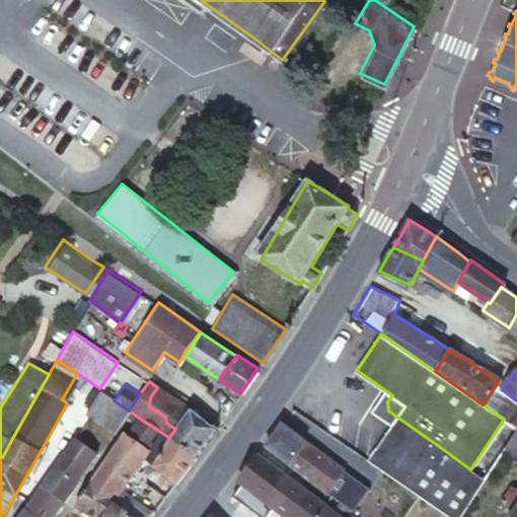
[(158,387),(157,387),(150,397),(149,407),(165,417),(166,423),(175,429),(190,409),(179,401),(158,387)]
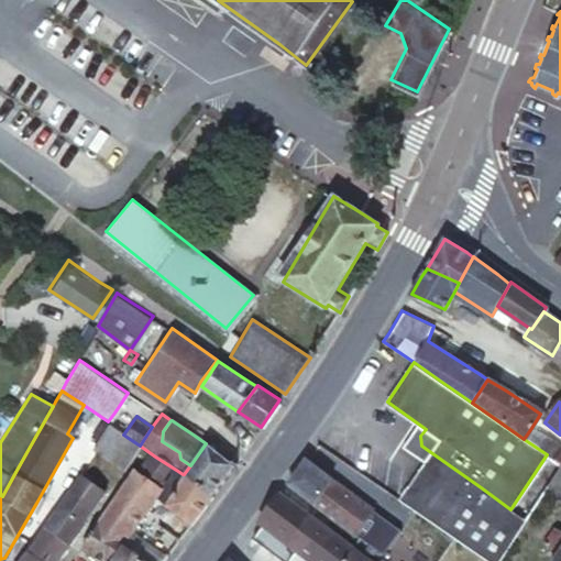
[(123,435),(107,424),(101,431),(95,447),(108,457),(123,435)]
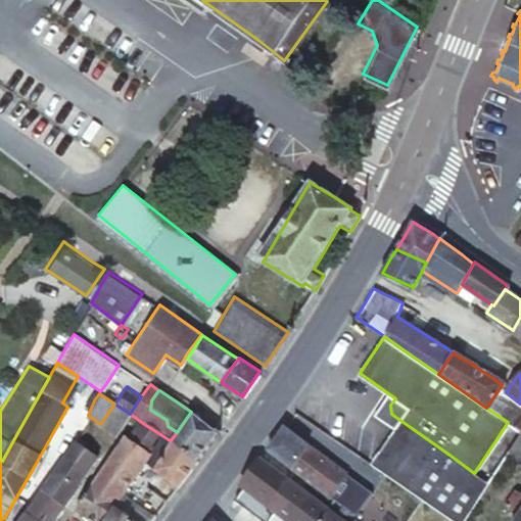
[(493,397),(486,408),(505,420),(508,422),(514,426),(520,416),(493,397)]
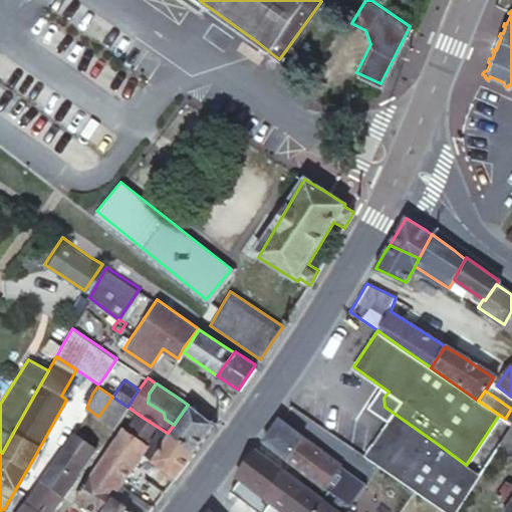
[(112,397),(98,417),(97,420),(112,430),(115,424),(128,407),(112,397)]
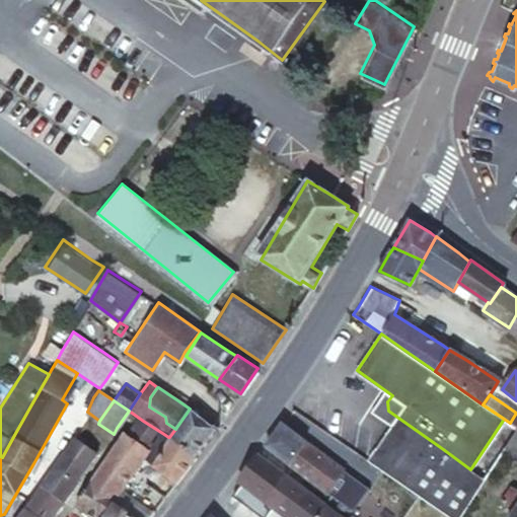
[(180,445),(196,454),(207,440),(216,427),(208,421),(199,415),(190,409),(175,429),(169,437),(180,445)]
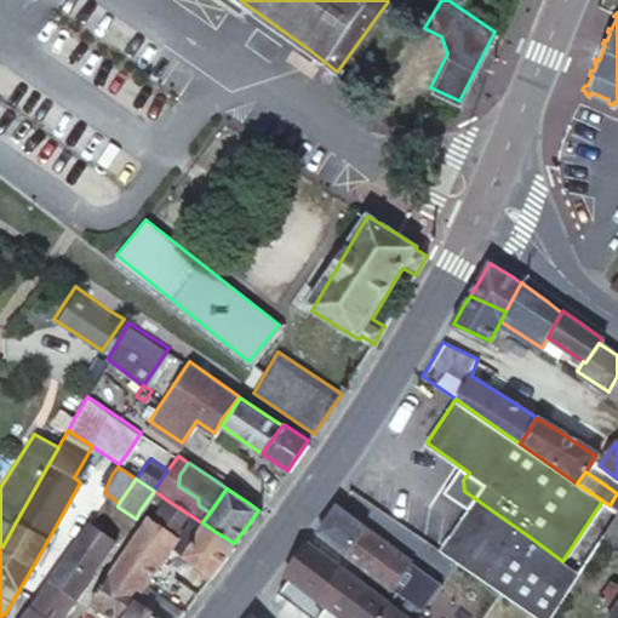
[(154,491),(139,511),(148,516),(177,538),(194,518),(171,503),(154,491)]
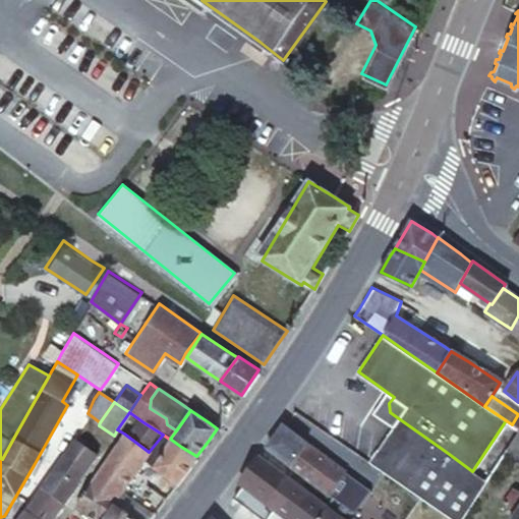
[(395,480),(418,497),(425,502),(450,518),(457,518),(481,483),(484,480),(472,471),(445,451),(390,412),(390,419),(395,423),(368,463),(395,480)]
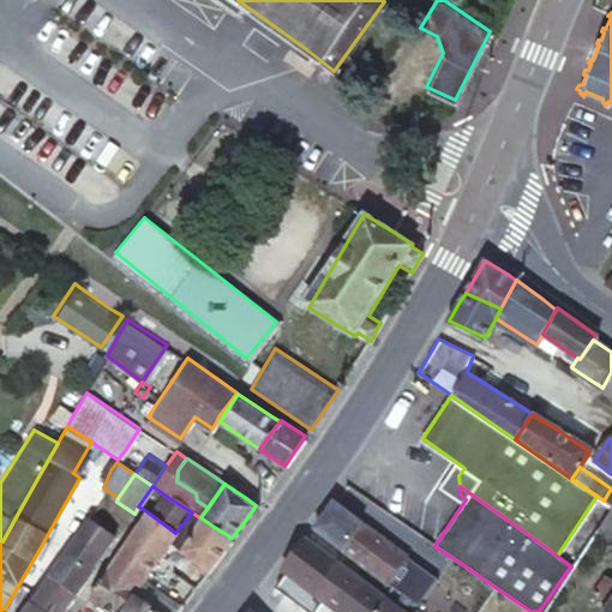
[(329,509),(317,526),(333,538),(391,581),(393,579),(409,556),(334,502),(329,509)]
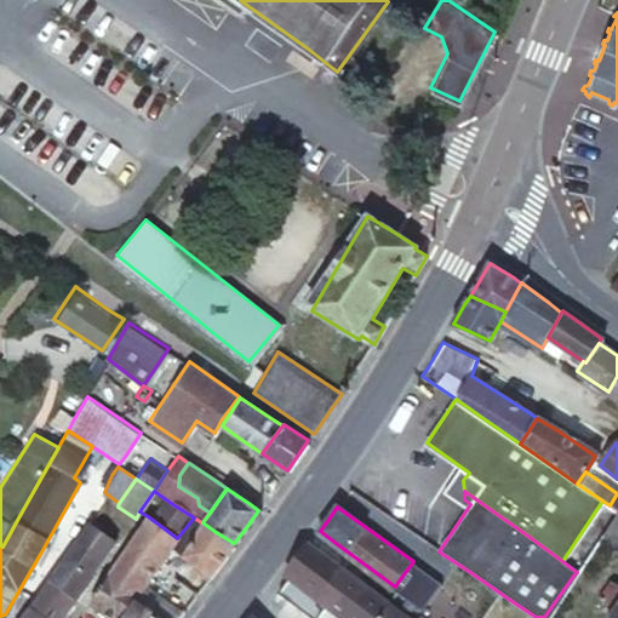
[(617,510),(611,521),(604,532),(617,542),(617,510)]
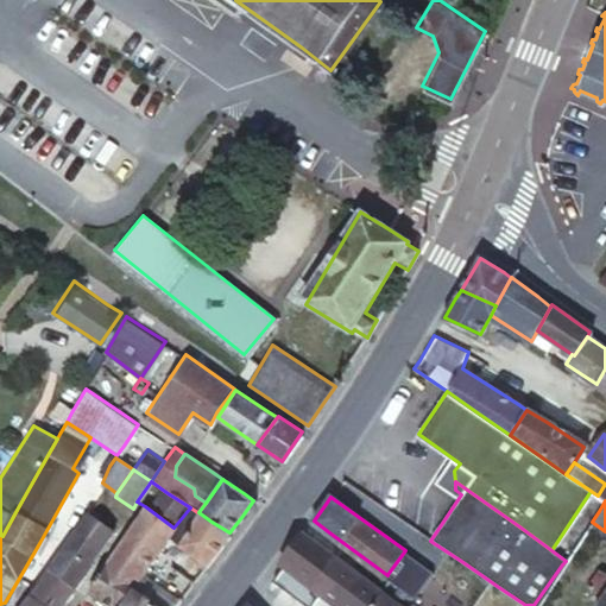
[(137,581),(169,536),(174,528),(145,506),(117,548),(106,563),(136,584),(137,581)]
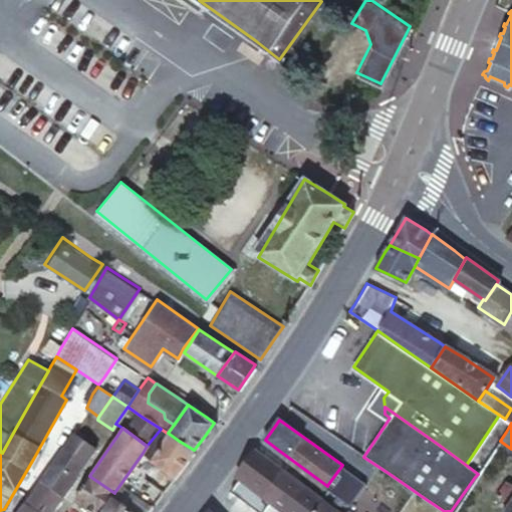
[(143,453),(151,459),(167,433),(161,429),(147,446),(143,453)]
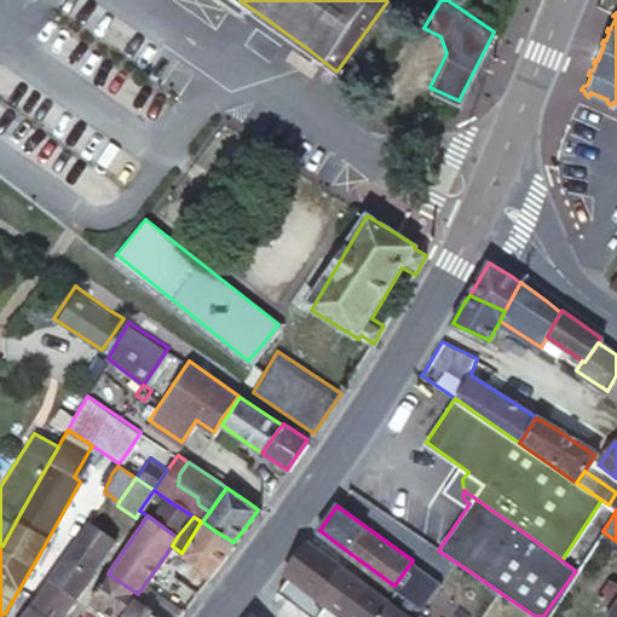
[(182,553),(185,555),(211,574),(220,560),(234,542),(215,531),(202,522),(201,522),(182,553)]
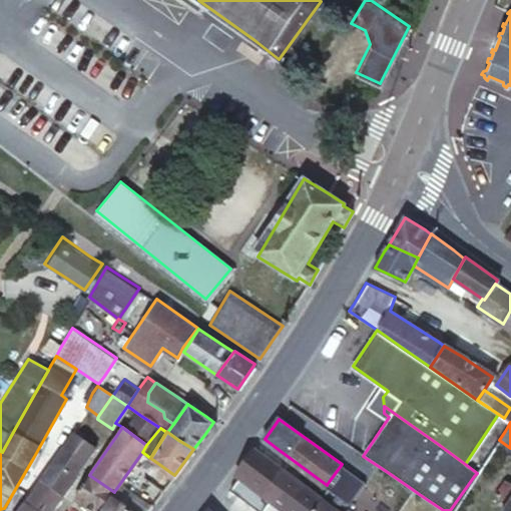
[(72,436),(61,450),(82,464),(92,451),(72,436)]
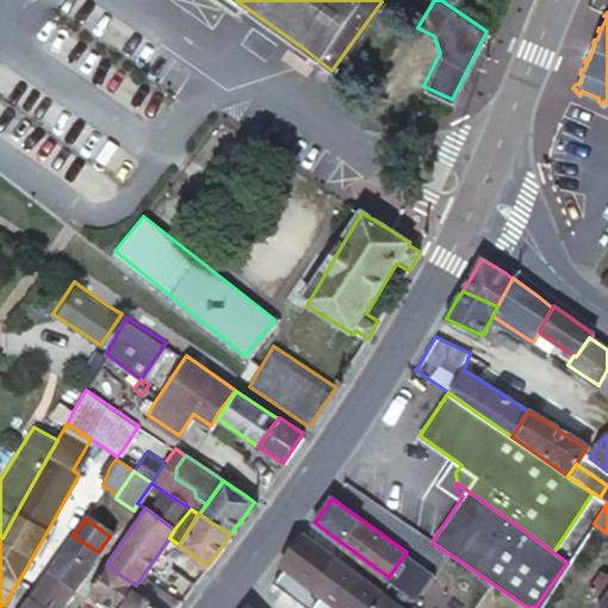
[(70,539),(63,548),(88,565),(98,552),(73,535),(70,539)]
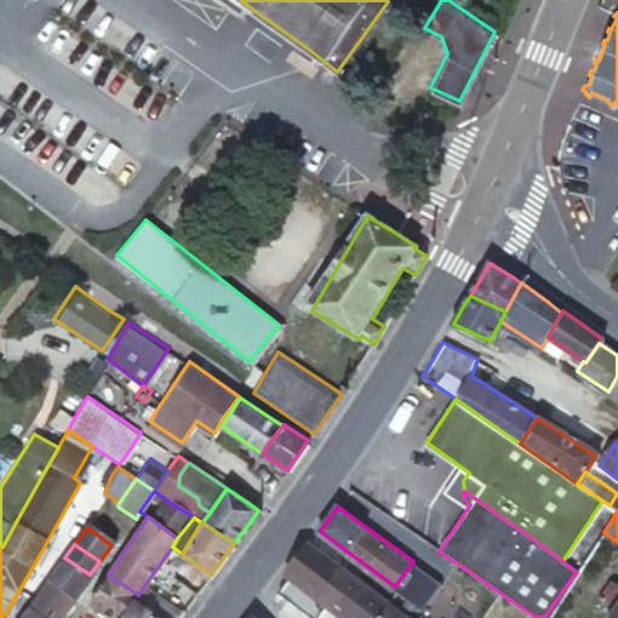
[(286,572),(284,576),(339,614),(343,617),(376,617),(387,604),(376,596),(348,576),(307,544),(304,547),(286,572)]
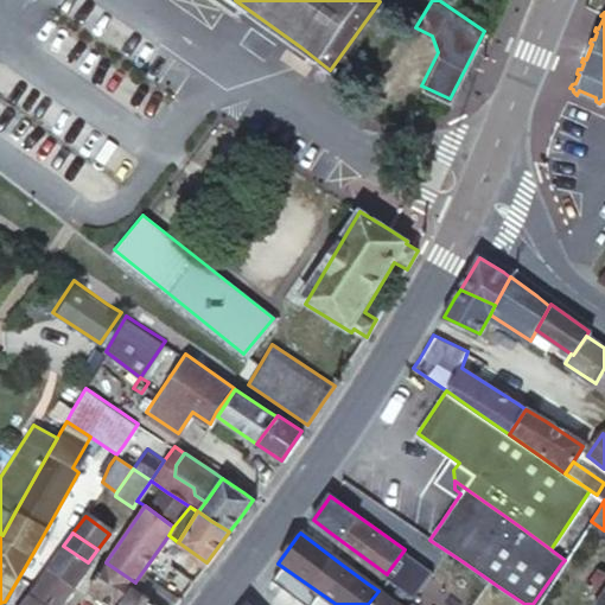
[(207,562),(182,545),(170,562),(193,580),(201,570),(207,562)]
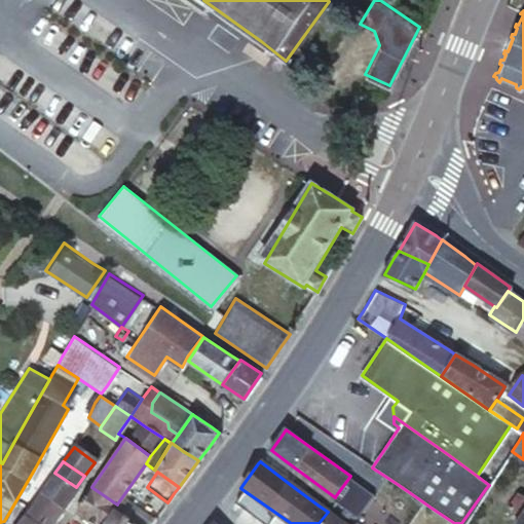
[(38,496),(63,513),(78,489),(76,487),(54,473),(38,496)]
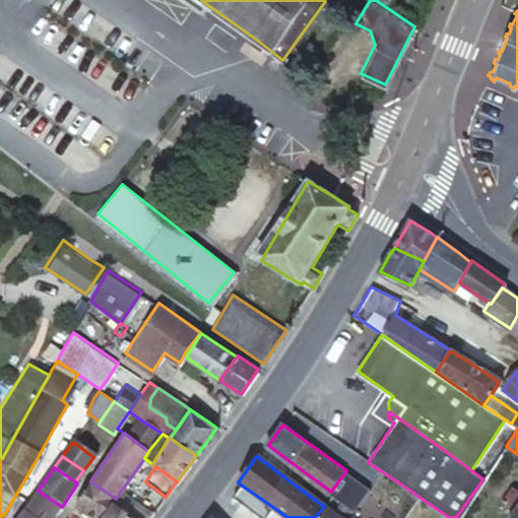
[(371,490),(346,470),(332,490),(357,508),(371,490)]
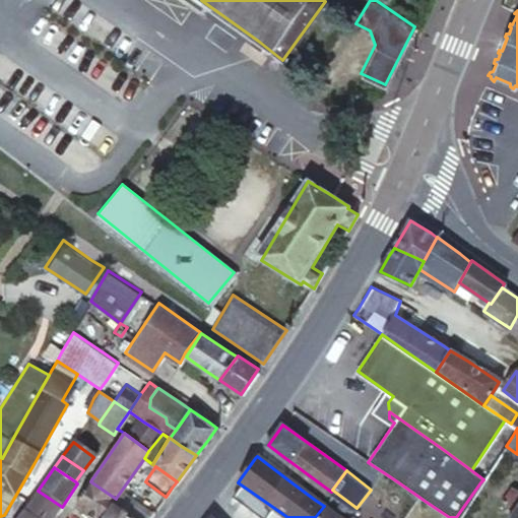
[(72,506),(89,517),(102,517),(113,503),(116,499),(90,481),(72,506)]
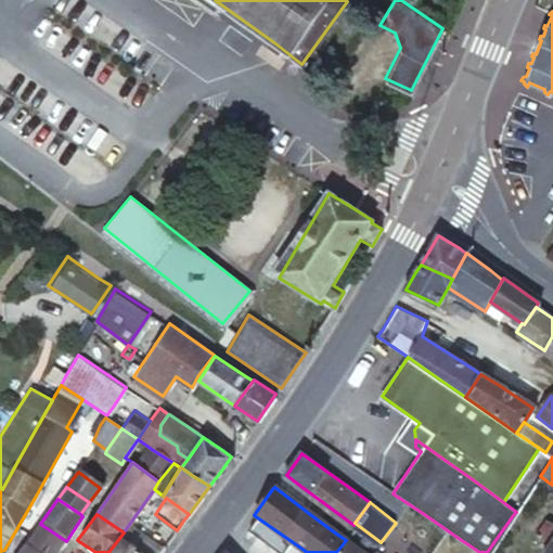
[(254,515),(252,518),(252,522),(252,526),(252,532),(255,536),(258,539),(261,541),(268,547),(277,552),(307,552),(304,550),(254,515)]
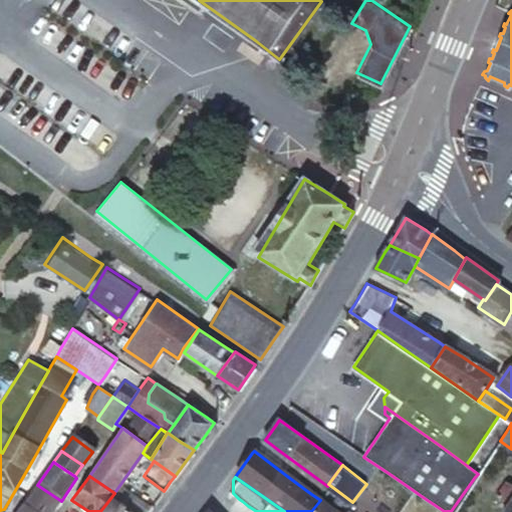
[(495,478),(483,495),(497,505),(492,511),(511,511),(511,481),(507,478),(503,483),(495,478)]
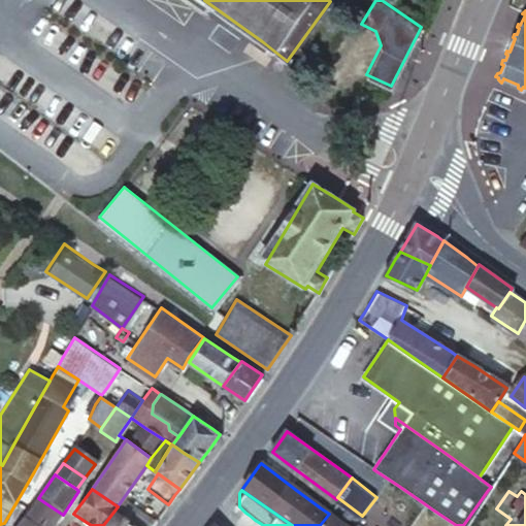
[(24,519),(34,525),(54,525),(60,519),(63,515),(38,498),(35,503),(24,519)]
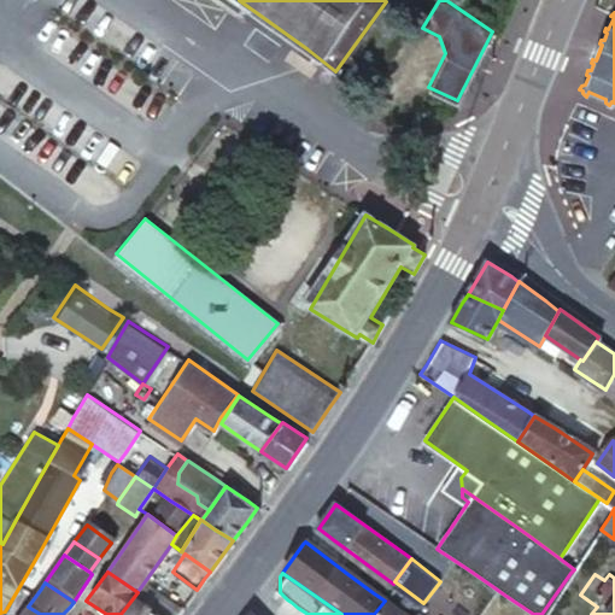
[(159,614),(167,614),(170,610),(139,590),(138,592),(134,597),(159,614)]
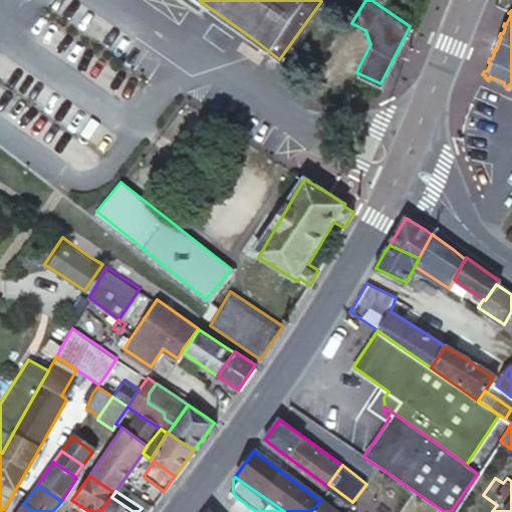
[(100,511),(133,511),(111,497),(100,511)]
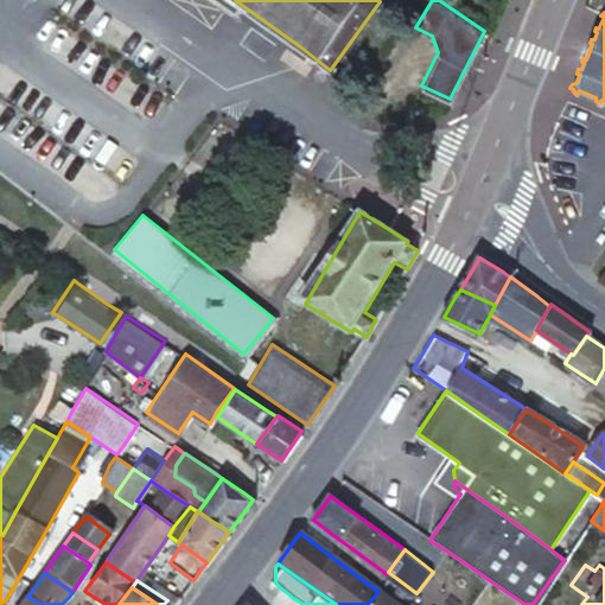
[(379,591),(368,604),(397,604),(395,604),(379,591)]
